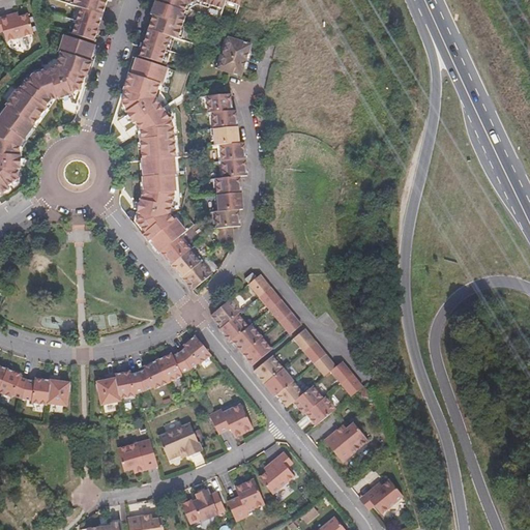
[(70,0),(69,5),(78,7),(99,15),(104,0),(106,1),(106,0),(70,0)]
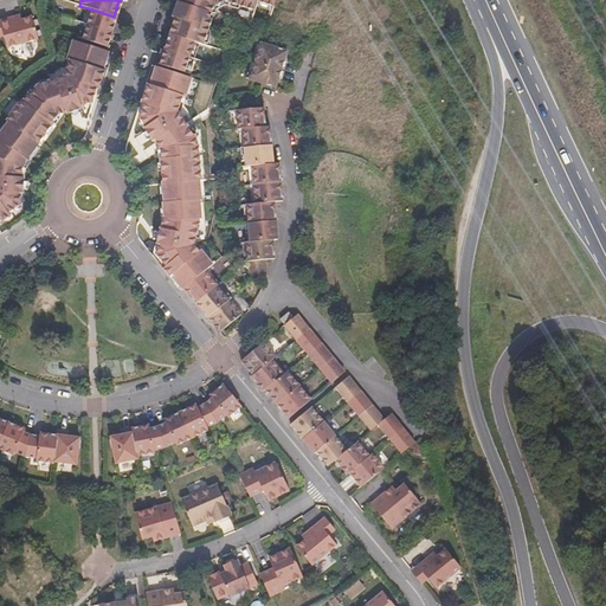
[(252,0),(173,0),(169,15),(172,15),(158,64),(181,71),(192,39),(200,42),(208,17),(206,17),(210,5),(217,0),(225,0),(251,7),(252,0)]
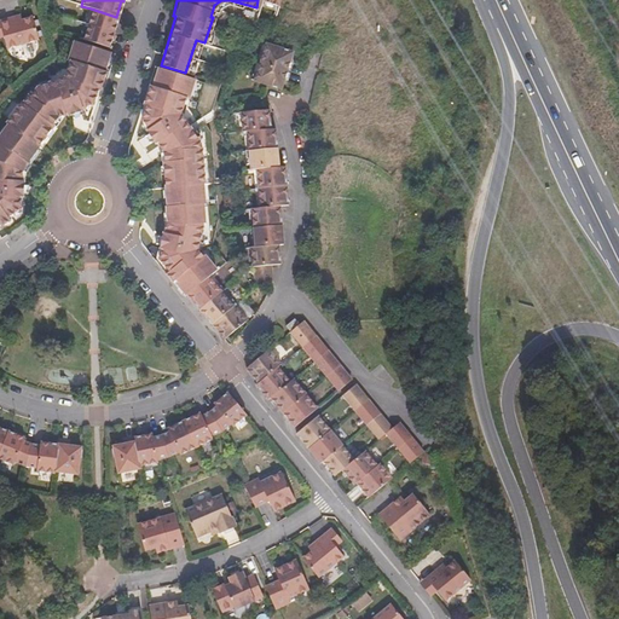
[(91,9),(86,24),(111,32),(116,17),(91,9)]
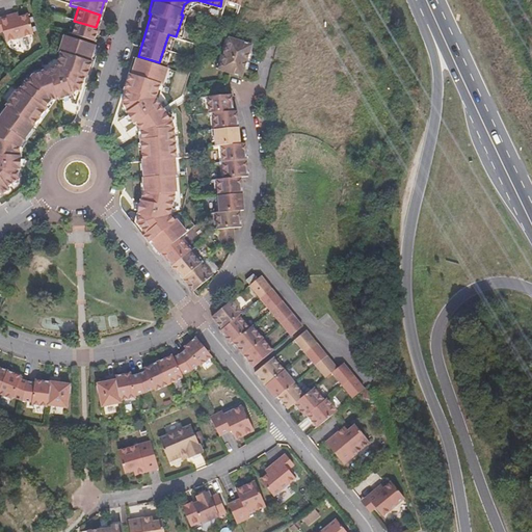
[(33,32),(28,12),(9,18),(8,14),(0,16),(6,40),(33,32)]
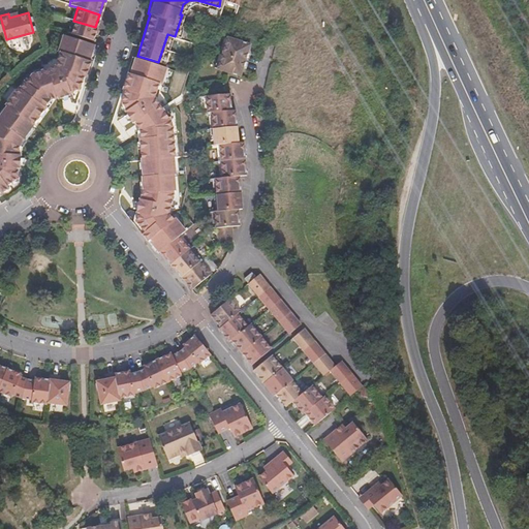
[(73,21),(69,34),(91,40),(95,27),(73,21)]
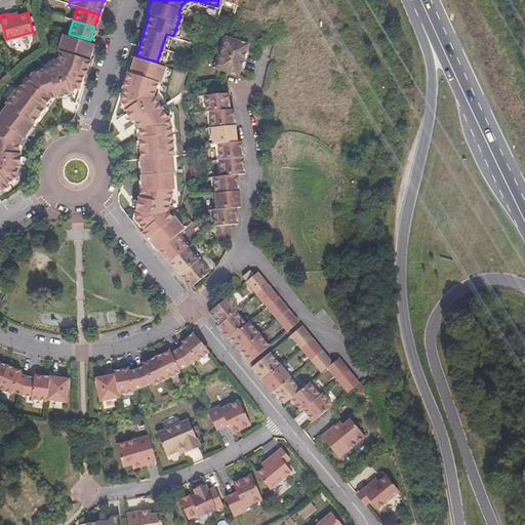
[(0,188),(2,190),(8,186),(6,184),(16,175),(17,166),(18,166),(18,145),(24,137),(23,136),(45,106),(44,106),(49,98),(57,96),(57,97),(71,92),(71,91),(79,88),(84,76),(86,76),(91,61),(89,59),(94,44),(65,34),(58,50),(61,50),(55,65),(33,73),(27,81),(25,79),(19,86),(18,86),(6,104),(7,105),(0,114),(0,188)]
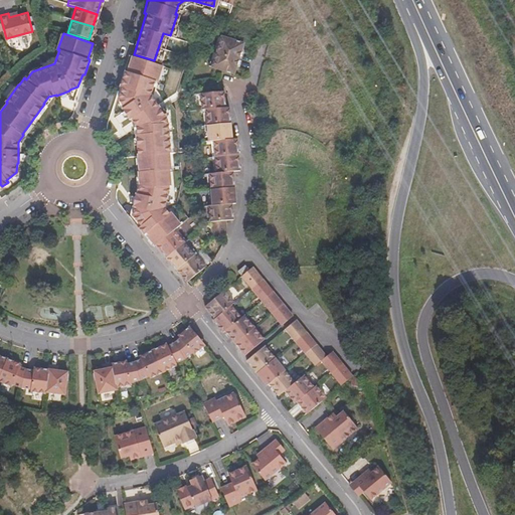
[(240,39),(219,33),(210,63),(231,69),(240,39)]
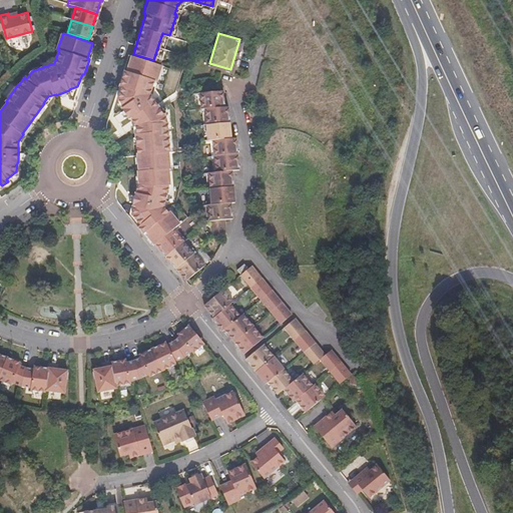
[(146,238),(153,246),(164,237),(171,231),(179,225),(168,212),(167,212),(163,207),(167,188),(167,185),(169,185),(167,169),(169,169),(167,152),(169,151),(166,123),(166,121),(165,121),(164,116),(149,92),(153,79),(155,80),(160,63),(131,54),(126,69),(124,69),(119,84),(121,85),(117,98),(129,118),(130,117),(135,125),(138,184),(136,193),(135,193),(132,207),(133,207),(132,216),(140,225),(137,227),(143,234),(146,232),(148,235),(146,238)]
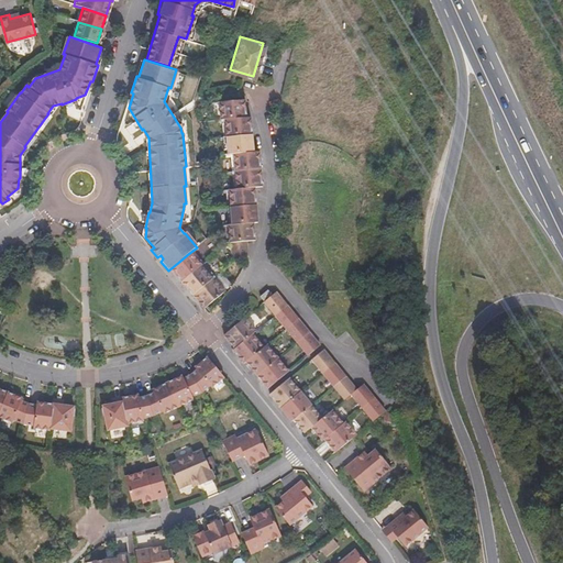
[(244,102),(220,105),(222,121),(225,120),(245,118),(244,102)]
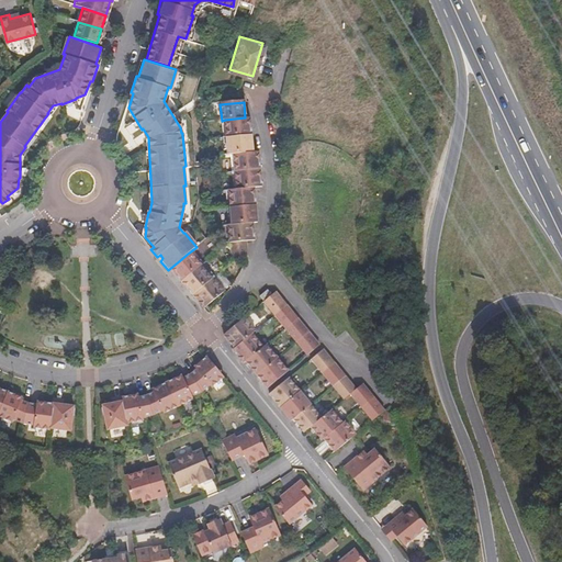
[(245,117),(225,120),(227,137),(251,135),(249,117),(245,117)]
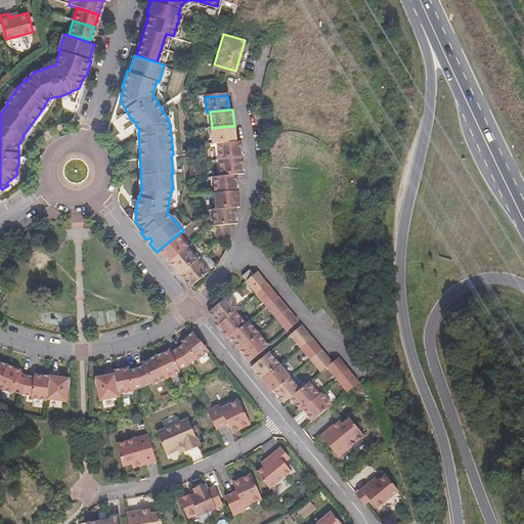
[(241,133),(218,135),(219,150),(242,149),(241,133)]
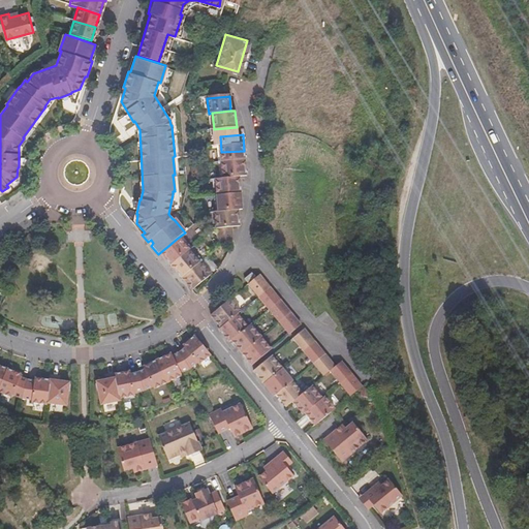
[(244,151),(221,152),(223,168),(245,166),(244,151)]
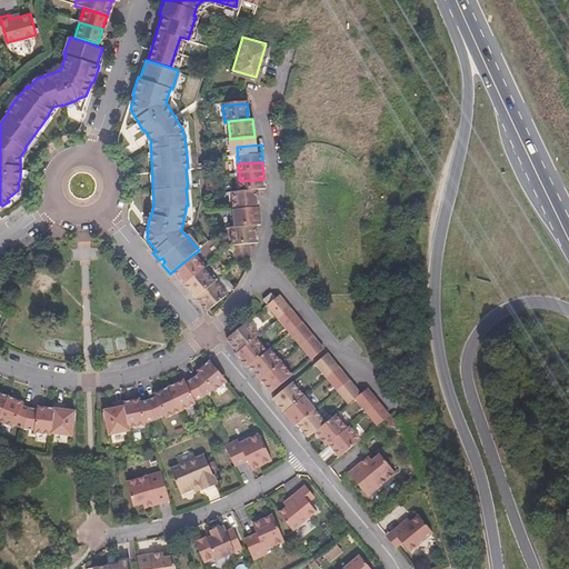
[(232,192),(235,210),(259,208),(257,190),(232,192)]
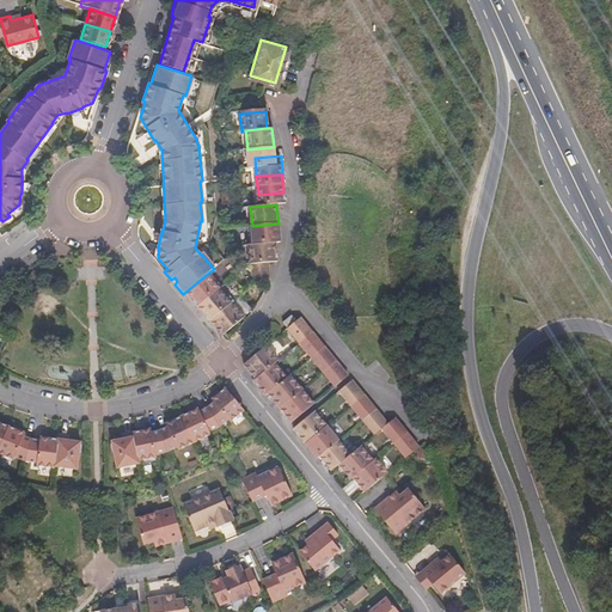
[(252,226),(254,245),(275,243),(280,243),(279,224),(252,226)]
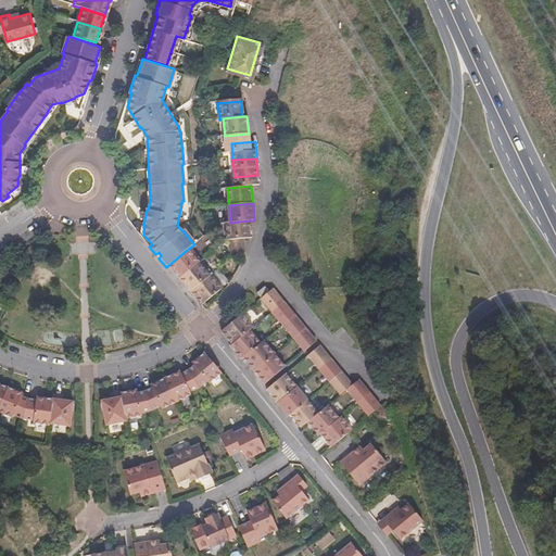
[(226,223),(228,240),(252,238),(250,220),(230,223),(226,223)]
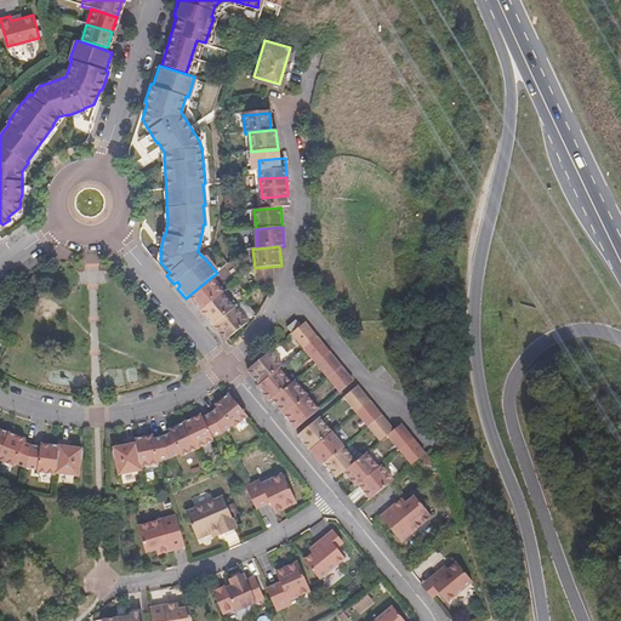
[(254,288),(262,289),(266,274),(257,273),(254,288)]
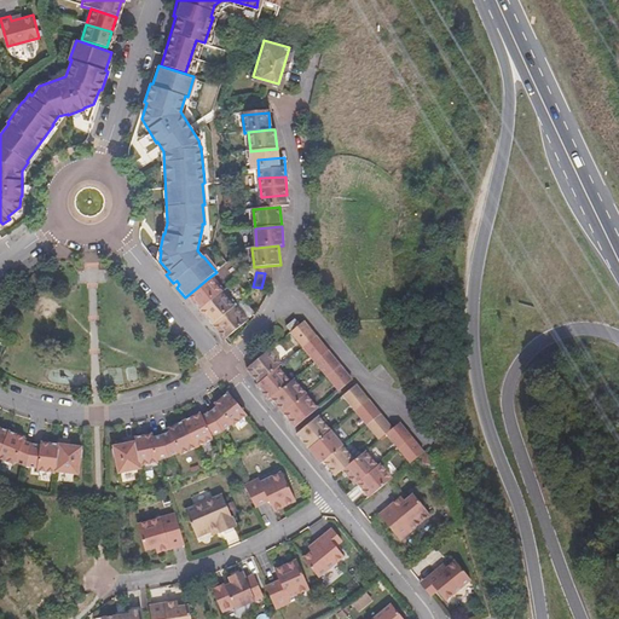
[(219,294),(207,279),(198,287),(185,298),(197,312),(219,294)]
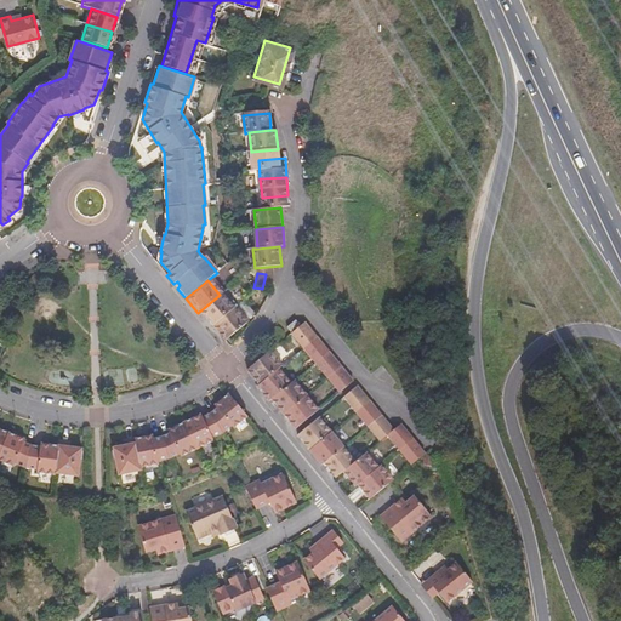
[(211,328),(232,311),(220,295),(198,313),(211,328)]
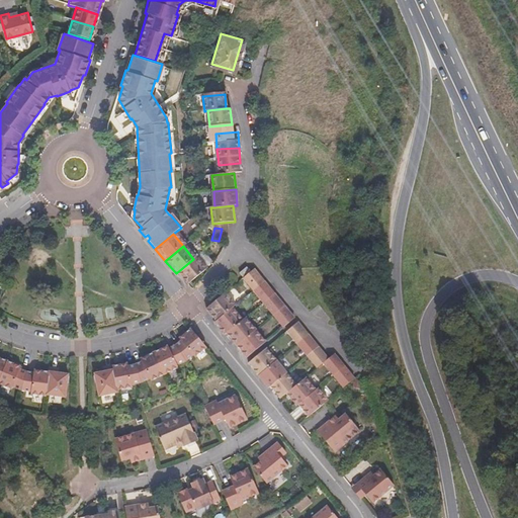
[(176,273),(186,286),(205,269),(195,257),(193,259),(176,273)]
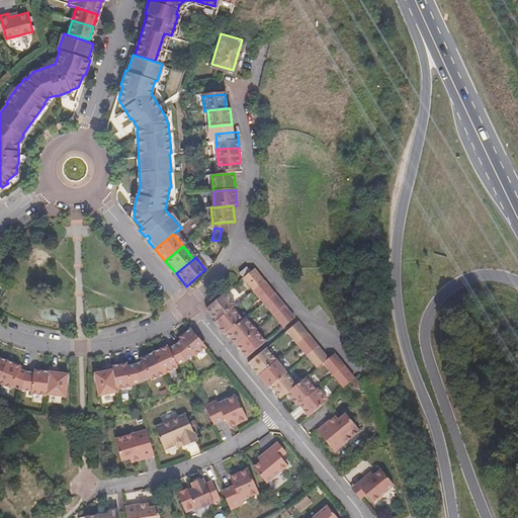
[(253,269),(242,277),(252,290),(264,280),(253,269)]
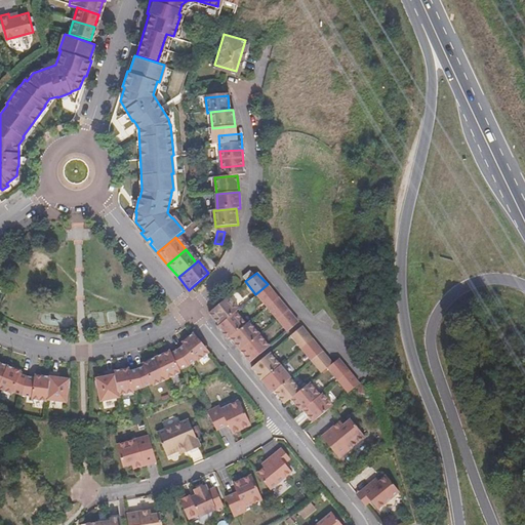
[(278,296),(268,284),(255,294),(267,308),(278,296)]
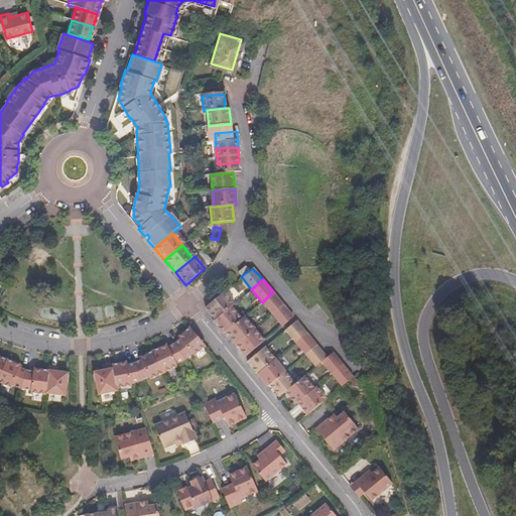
[(283,303),(273,291),(262,302),(270,313),(283,303)]
